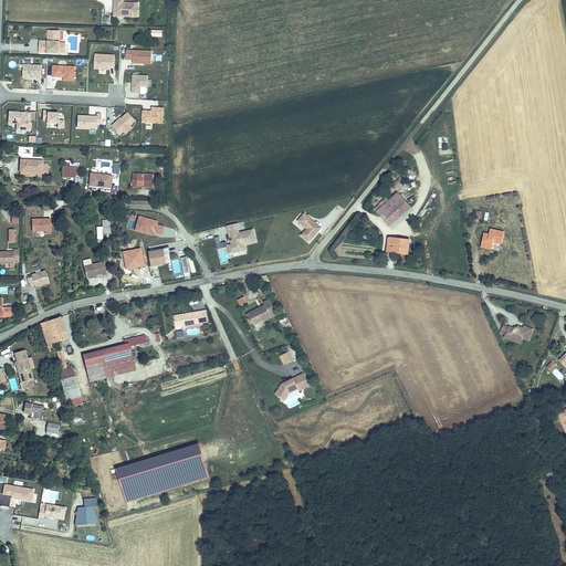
[(137,17),(138,3),(124,2),(124,0),(114,0),(114,2),(117,3),(116,13),(124,13),(124,12),(127,12),(126,17),(137,17)]
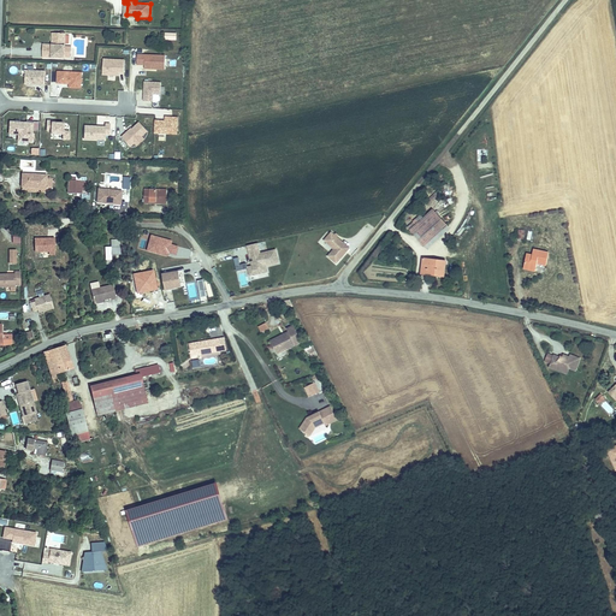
[(126,15),(128,4),(124,3),(124,17),(137,18),(138,13),(135,13),(135,15),(126,15)]
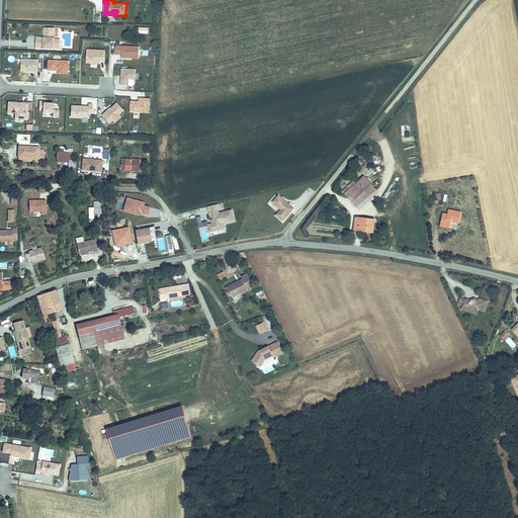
[(54,49),(55,28),(47,27),(46,38),(44,37),(44,40),(35,39),(35,49),(54,49)]
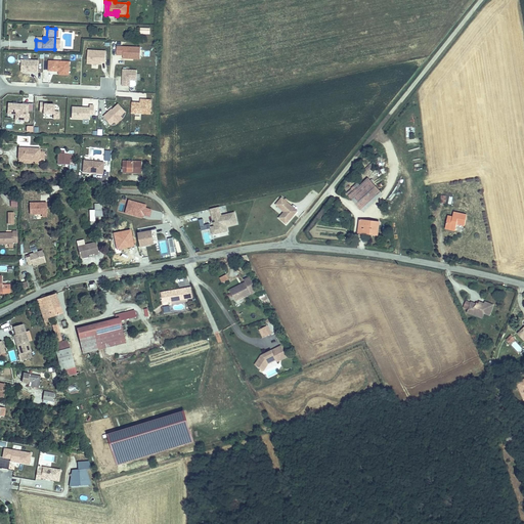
[(141,59),(142,47),(118,46),(118,55),(124,55),(124,58),(132,58),(132,57),(134,57),(134,58),(141,59)]
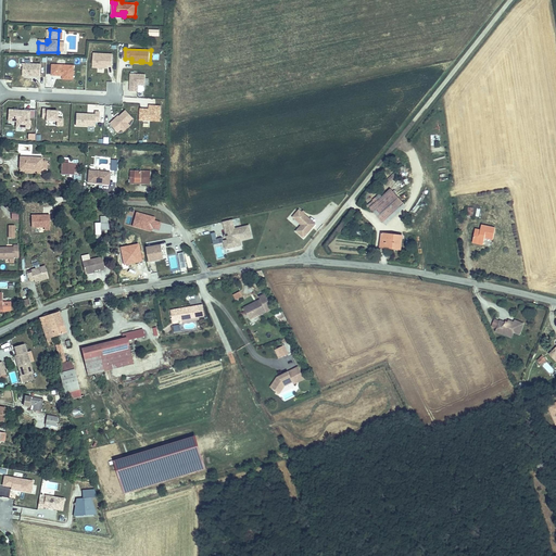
[(113,66),(113,54),(95,53),(93,67),(109,68),(109,65),(113,66)]
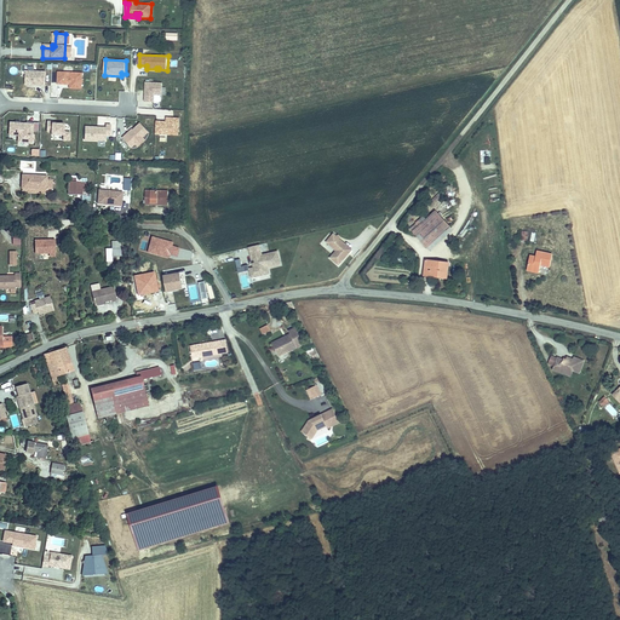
[(45,85),(46,72),(26,72),(26,85),(45,85)]
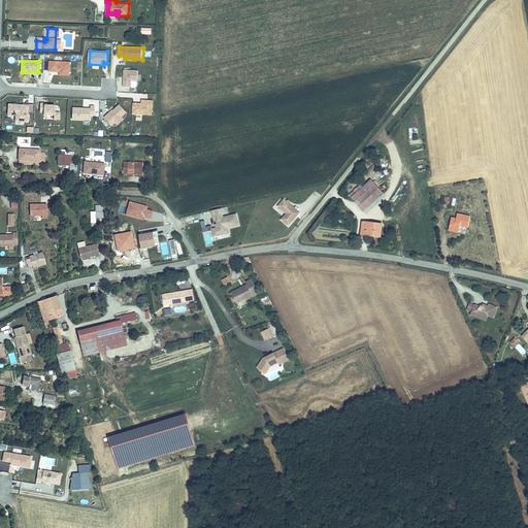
[(69,75),(70,62),(50,61),(50,71),(60,72),(62,72),(62,75),(69,75)]
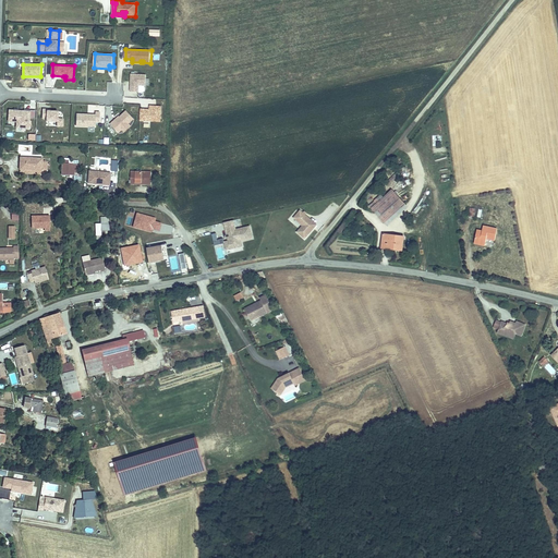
[(146,85),(147,75),(132,74),(131,92),(140,92),(140,85),(146,85)]
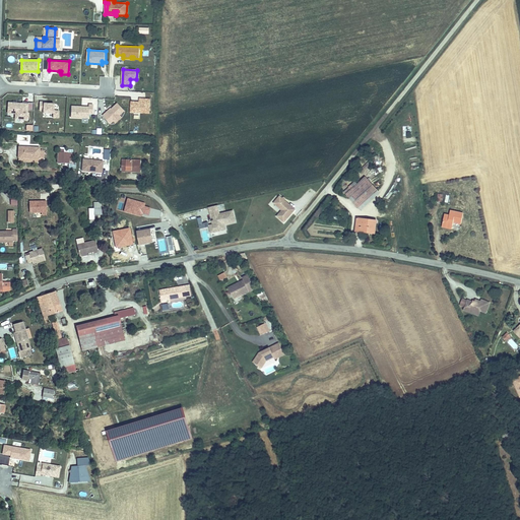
[(132,102),(131,113),(150,114),(151,100),(143,100),(143,103),(132,102)]
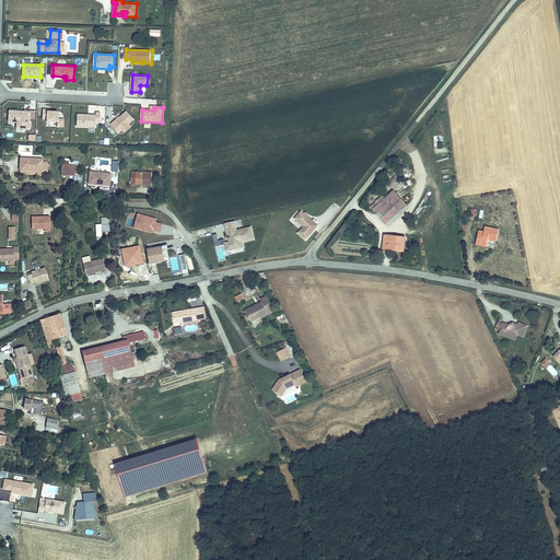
[(58,119),(58,112),(47,112),(47,109),(43,109),(43,119),(46,119),(46,121),(57,123),(57,127),(62,127),(63,119),(58,119)]
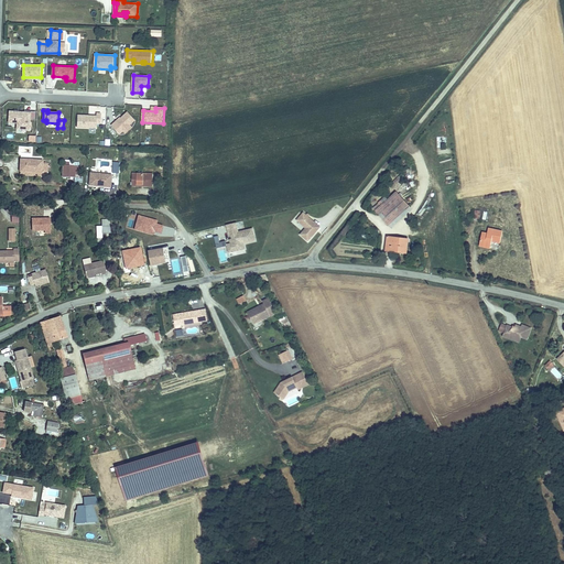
[(30,122),(30,114),(24,112),(24,116),(20,115),(20,114),(19,114),(19,112),(12,111),(12,114),(9,112),(9,122),(17,123),(17,129),(30,130),(31,123),(30,122)]
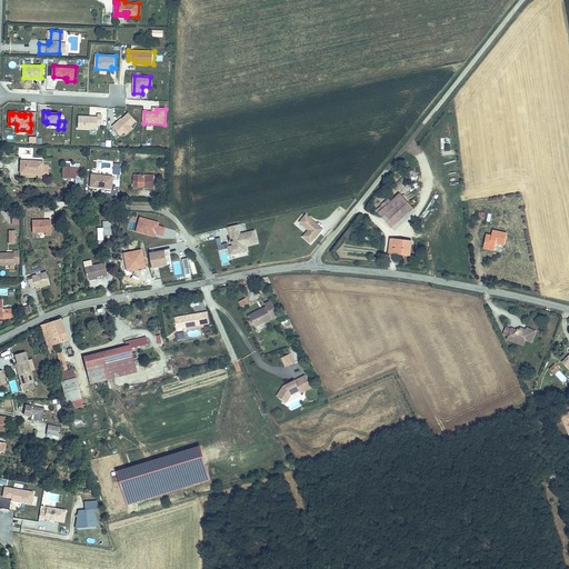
[(36,125),(36,112),(25,112),(25,113),(30,115),(30,123),(31,125),(36,125)]
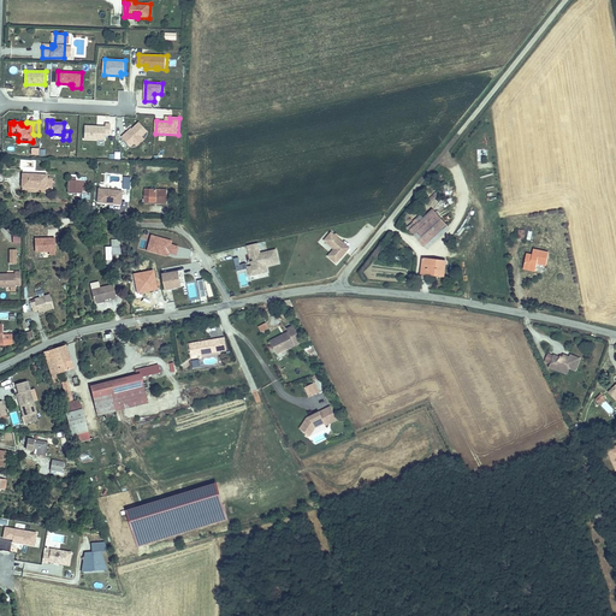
[(135,143),(143,137),(149,131),(141,123),(128,135),(128,134),(123,137),(131,147),(135,143)]
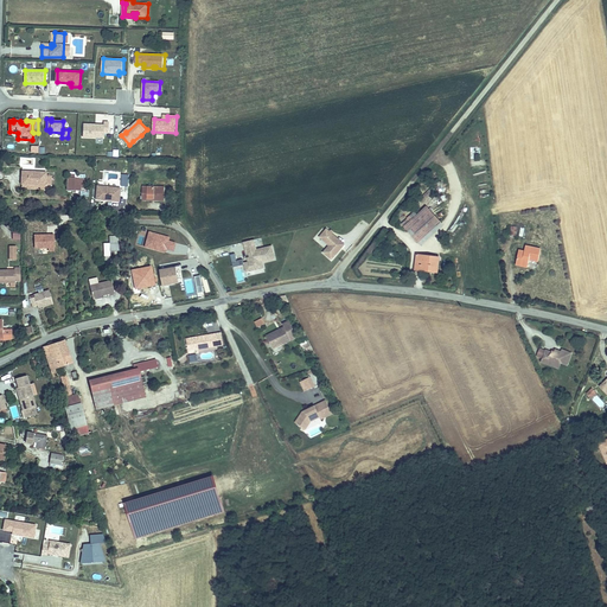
[(109,133),(109,122),(104,122),(104,125),(84,125),(83,136),(103,138),(104,133),(109,133)]
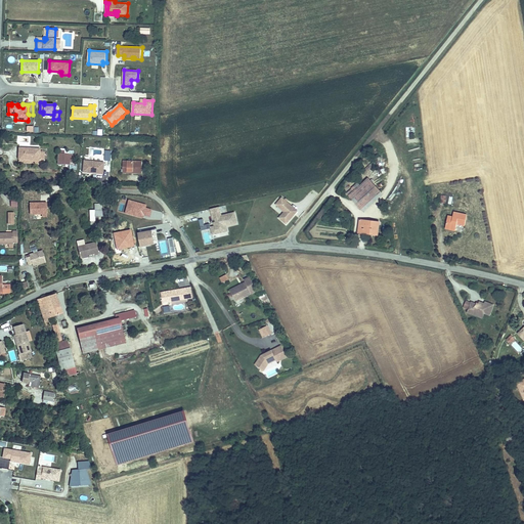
[(46,160),(46,153),(39,151),(39,149),(19,148),(18,159),(46,160)]
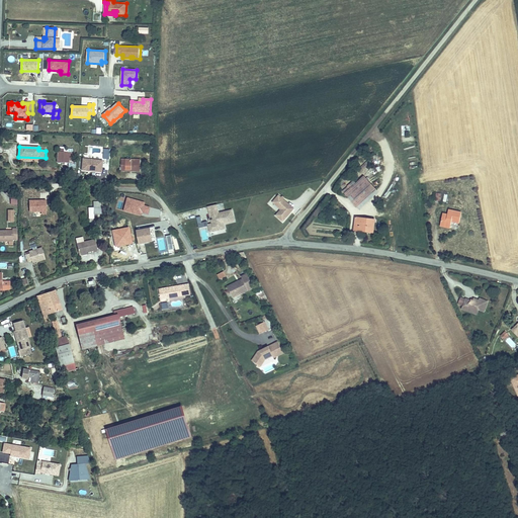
[(369,159),(357,171),(360,173),(372,162),(369,159)]
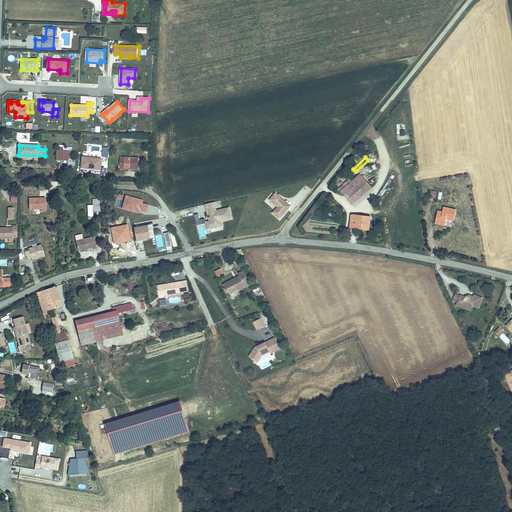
[(100,171),(101,160),(81,158),(80,169),(87,170),(87,169),(94,170),(100,171)]
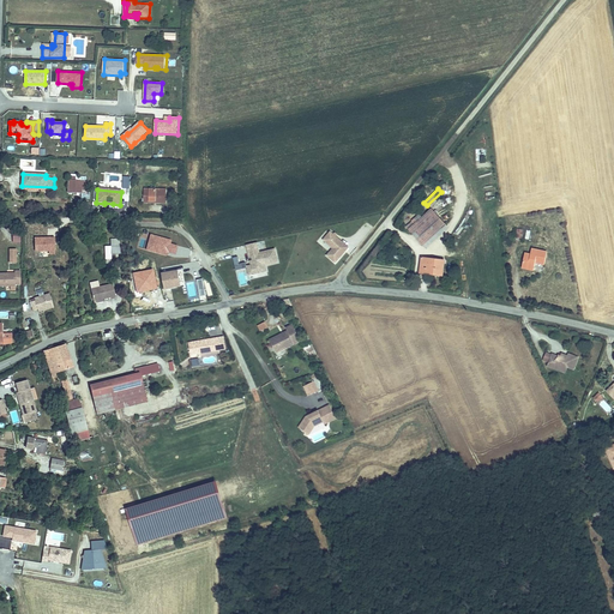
[(167,203),(167,190),(144,190),(144,203),(150,203),(150,200),(156,200),(156,203),(167,203)]
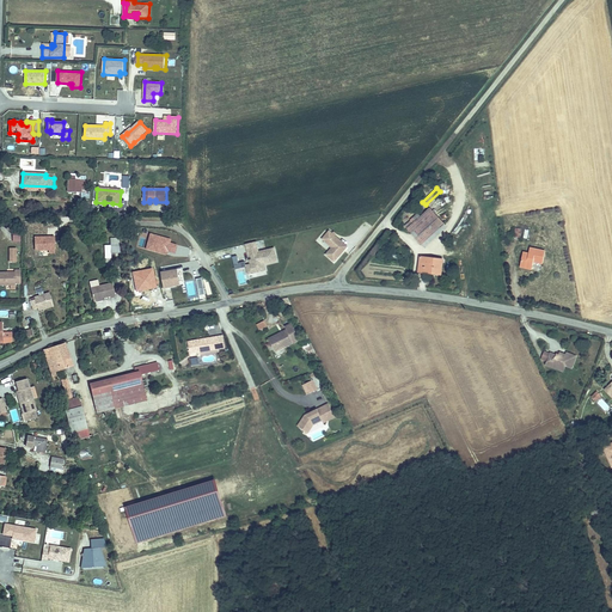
[(405,226),(415,237),(438,216),(430,208),(416,220),(414,218),(405,226)]
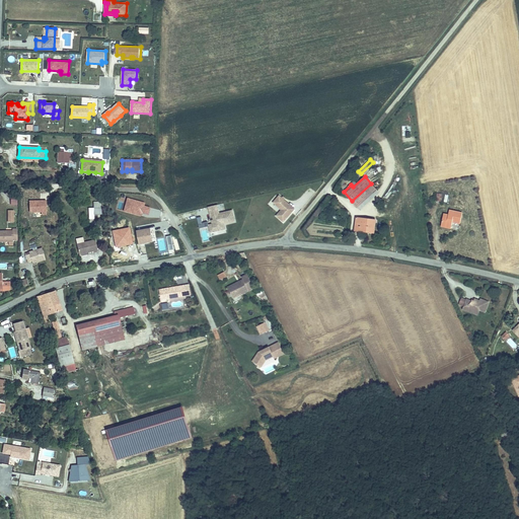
[(376,190),(371,183),(352,201),(358,207),(376,190)]
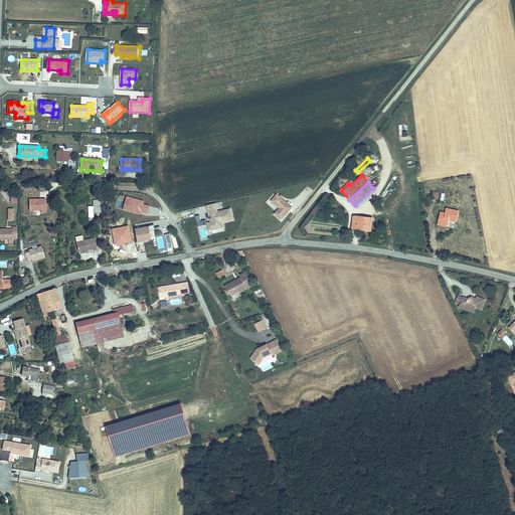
[(143,201),(142,194),(127,197),(127,200),(133,199),(133,203),(143,201)]
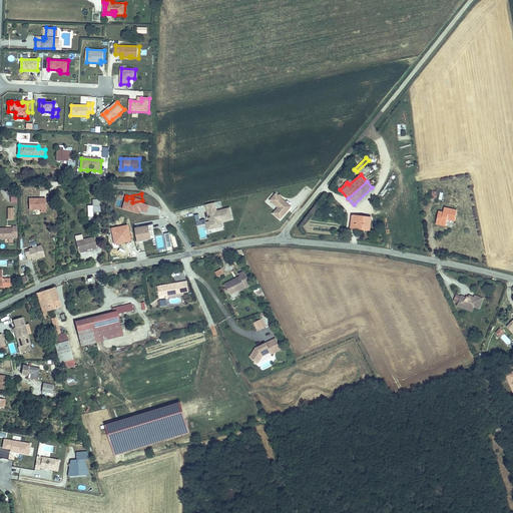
[(291,207),(276,193),(271,200),(279,207),(274,213),(280,219),(291,207)]
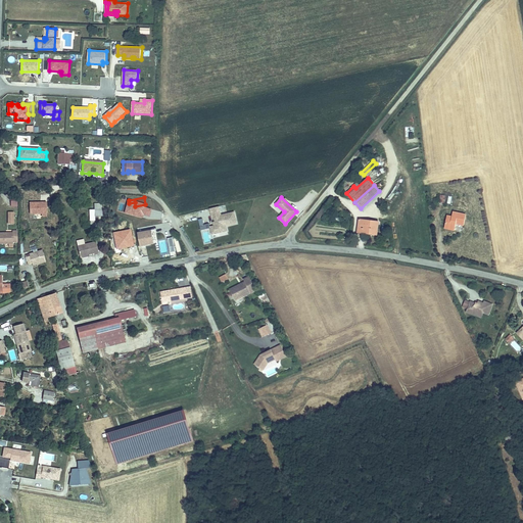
[(102,216),(102,203),(94,203),(94,209),(89,209),(89,221),(95,221),(95,216),(102,216)]
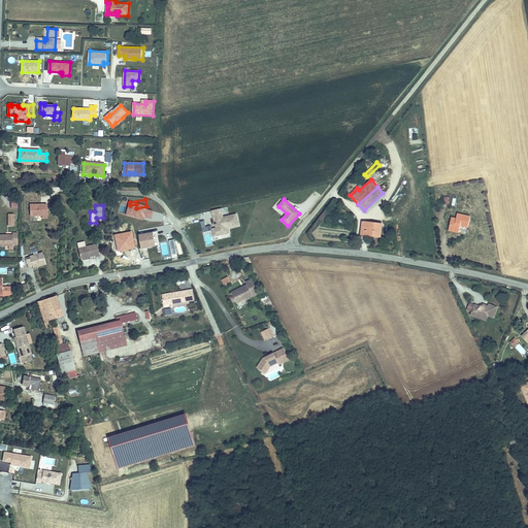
[(223,218),(221,208),(212,210),(215,220),(219,219),(221,224),(216,225),(217,228),(218,236),(229,233),(228,228),(239,226),(236,215),(223,218)]
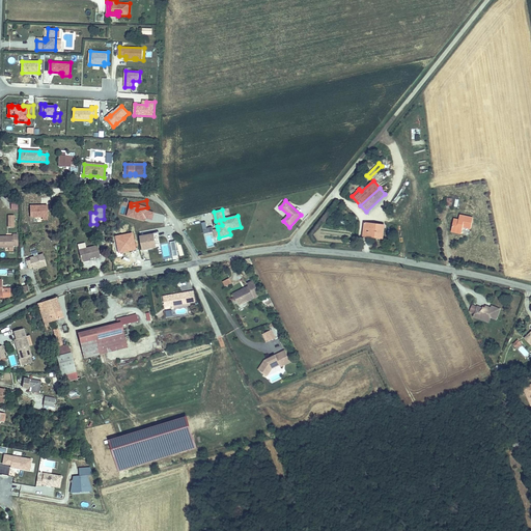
[(454,220),(451,231),(462,233),(463,227),(470,229),(473,218),(463,216),(460,221),(454,220)]
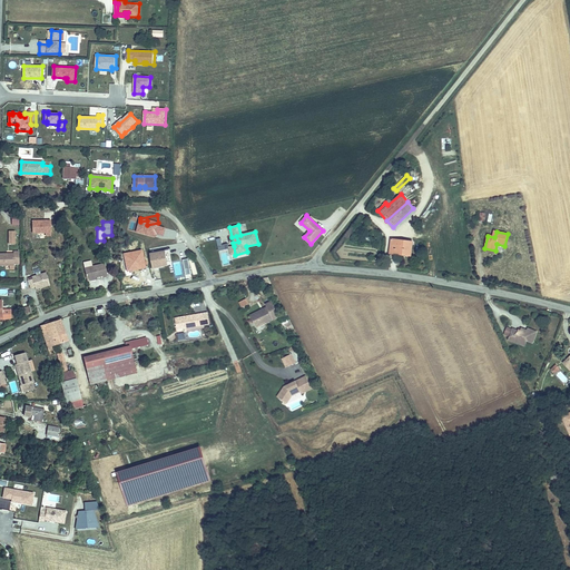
[(216,238),(223,266),(231,264),(227,249),(229,249),(227,243),(222,245),(220,237),(216,238)]
